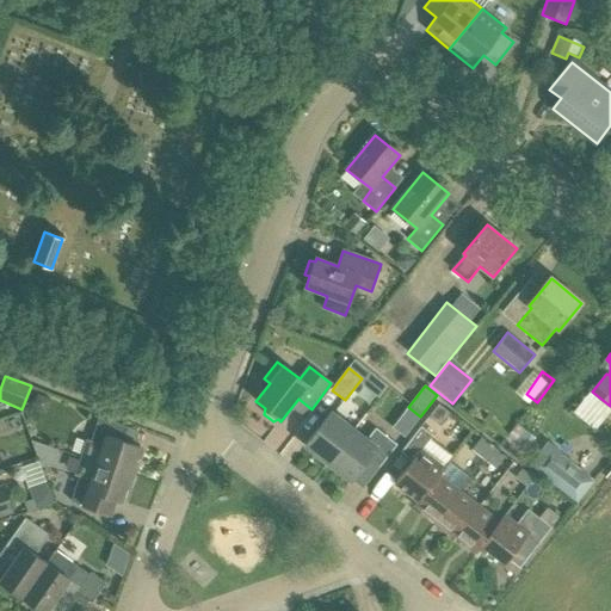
[(440,426),(450,413),(438,405),(429,418),(440,426)]
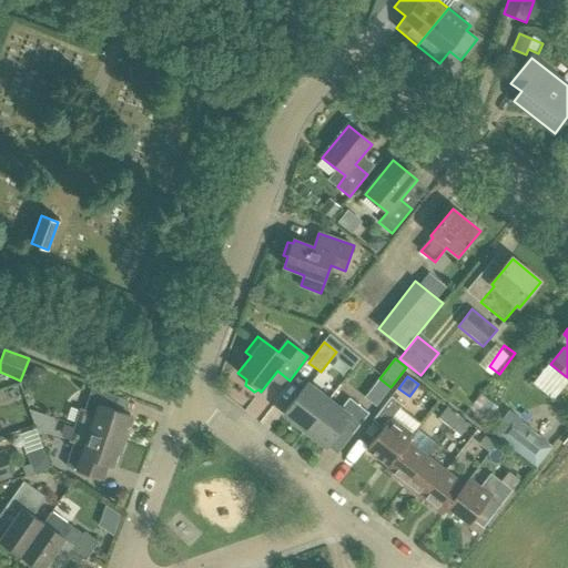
[(305,430),(330,401),(307,383),(283,414),(305,430)]
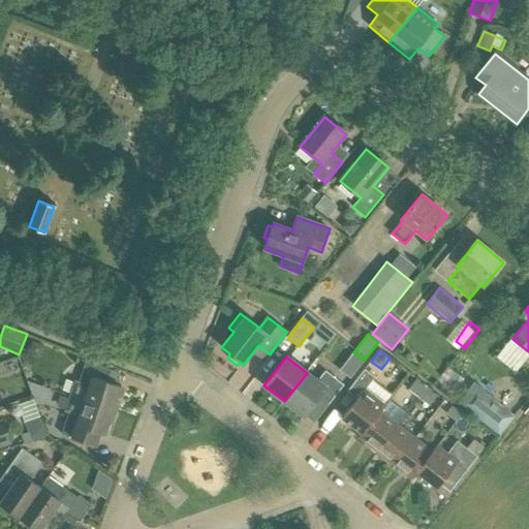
[(70,396),(115,412),(123,386),(105,381),(110,370),(86,362),(79,383),(75,382),(70,396)]
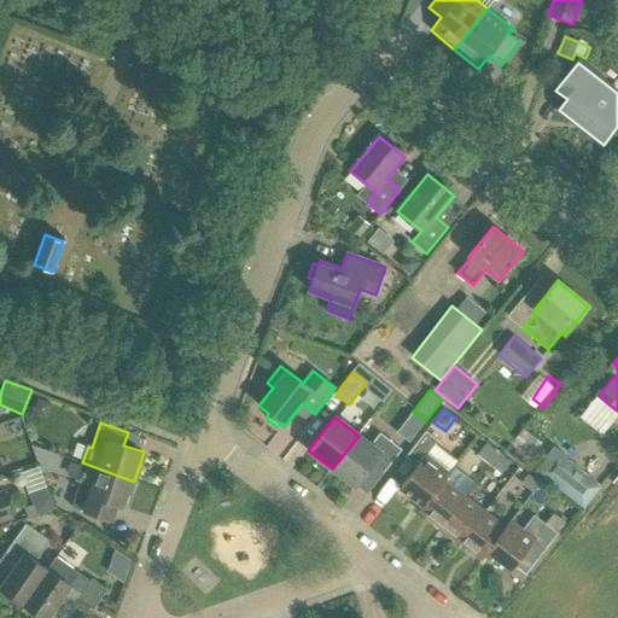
[(445,481),(445,482),(452,474),(427,455),(438,442),(426,432),(406,458),(418,467),(400,490),(421,507),(423,508),(445,481)]
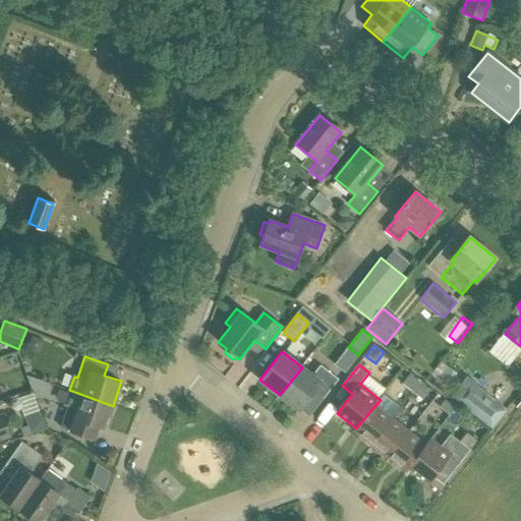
[(302,367),(280,395),(299,410),(314,392),(324,399),(339,380),(321,365),(312,375),(302,367)]
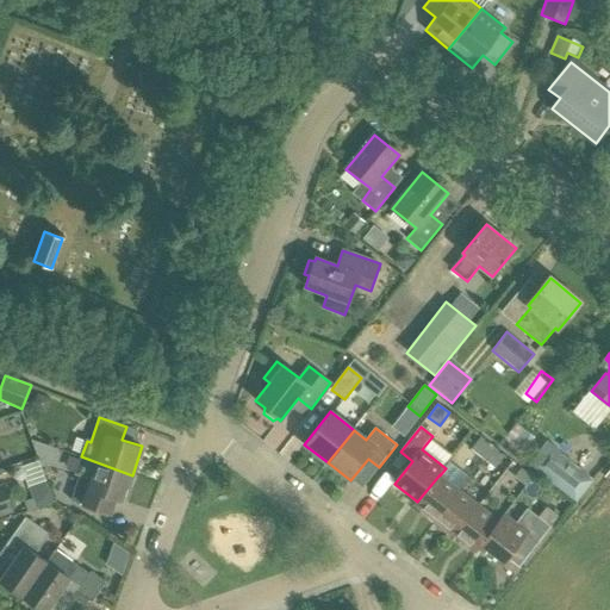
[(436,435),(428,444),(450,461),(458,452),(436,435)]
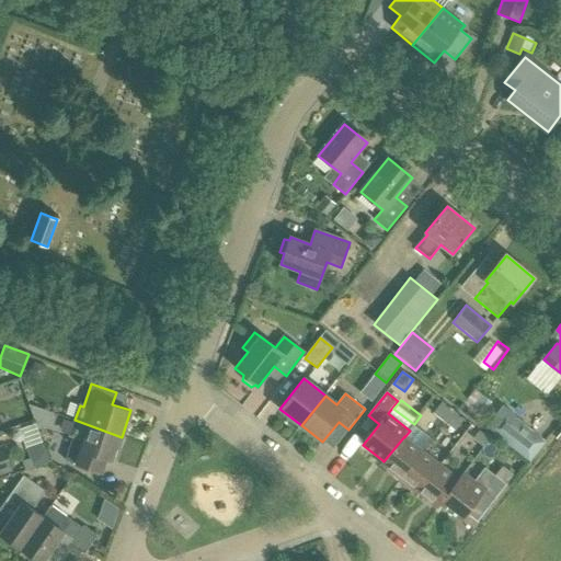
[(442,401),(433,413),(444,422),(454,410),(442,401)]
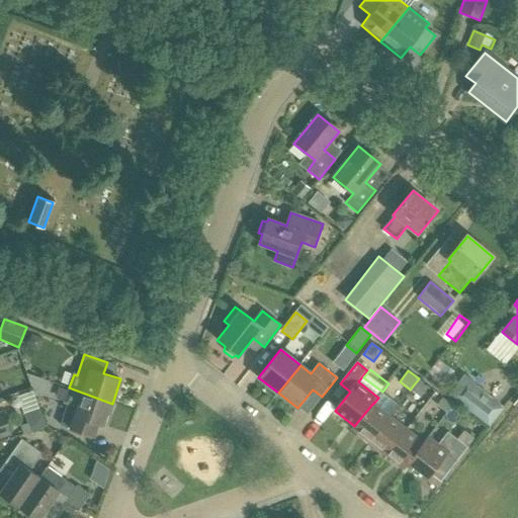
[(428,386),(419,378),(410,390),(420,398),(428,386)]
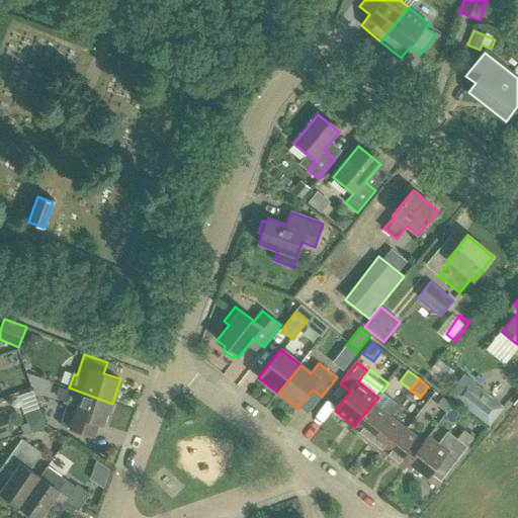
[(462,380),(459,378),(450,390),(453,392),(449,397),(459,406),(460,404),(481,421),(483,419),(490,425),(503,409),(476,386),(475,387),(463,378),(462,380)]
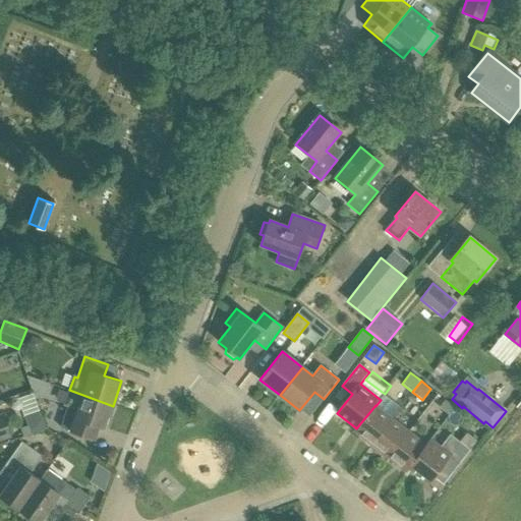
[(61,427),(75,432),(73,439),(100,447),(113,406),(69,390),(65,406),(67,406),(61,427)]
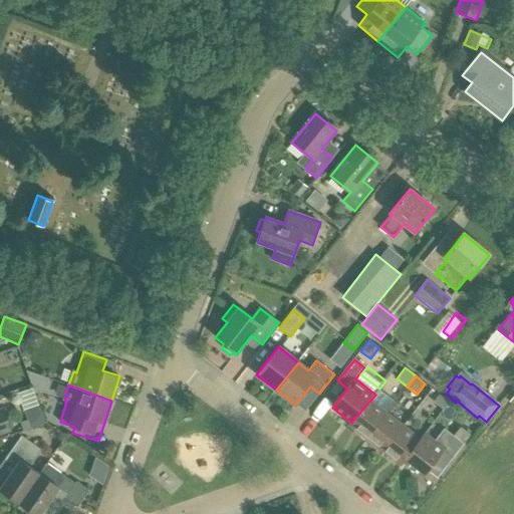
[(443,410),(449,402),(439,395),(433,402),(443,410)]
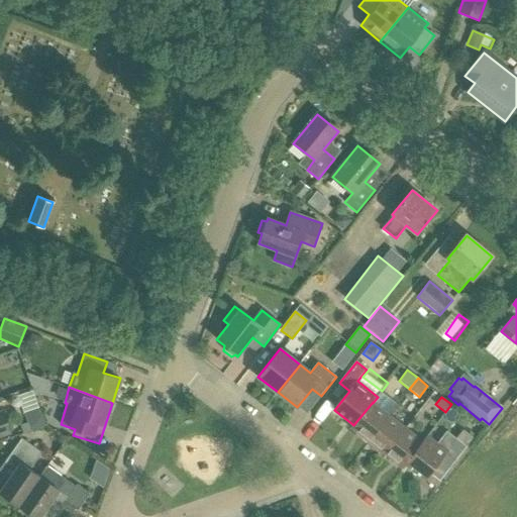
[(388,415),(373,403),(373,402),(353,425),(352,424),(350,428),(368,441),(388,415)]
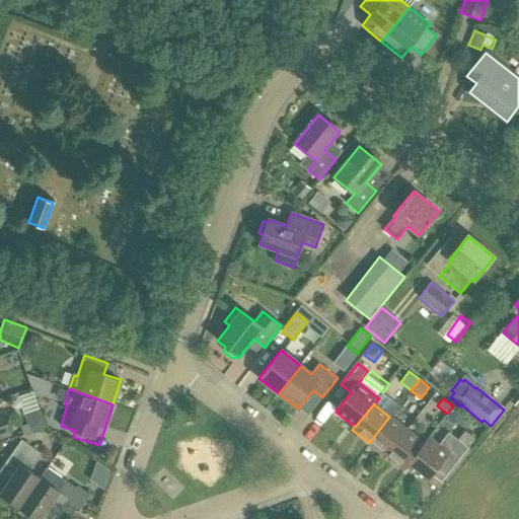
[(30,433),(46,428),(40,410),(24,415),(30,433)]
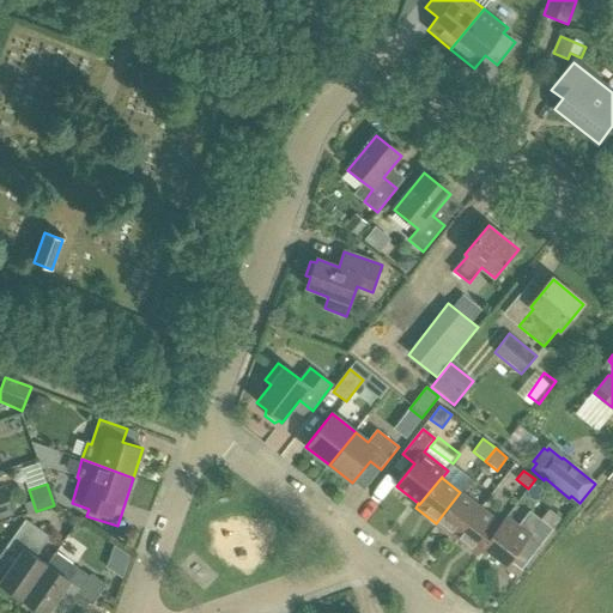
[(0,519),(12,515),(4,487),(0,489),(0,519)]
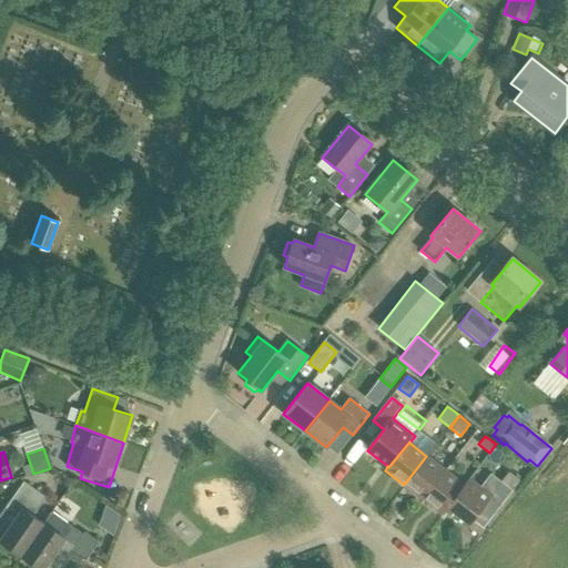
[(423,499),(445,470),(426,456),(404,485),(423,499)]
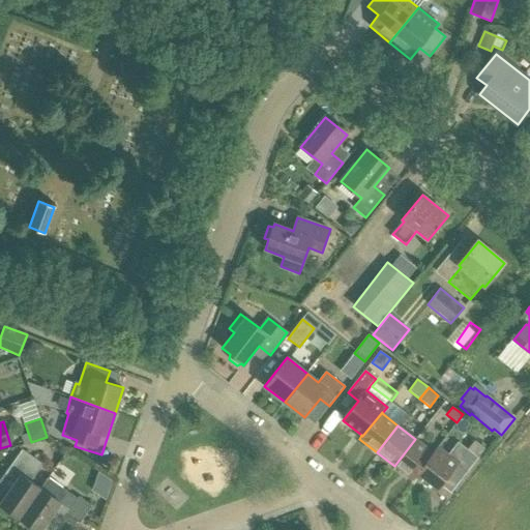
[(434,453),(433,452),(415,439),(394,466),(414,481),(416,478),(416,477),(434,453)]
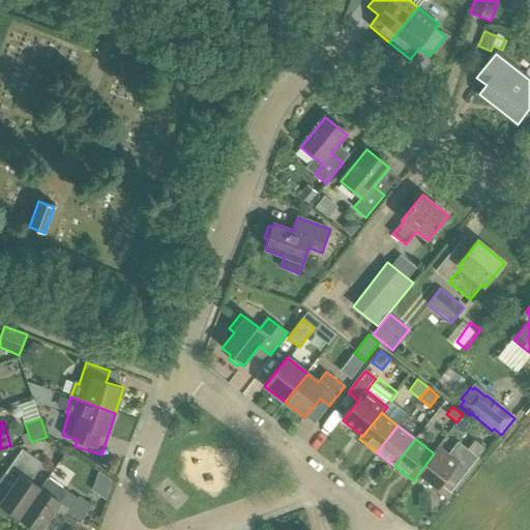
[(416,477),(416,478),(436,493),(451,473),(461,480),(478,458),(459,442),(448,454),(438,446),(433,452),(434,453),(416,477)]
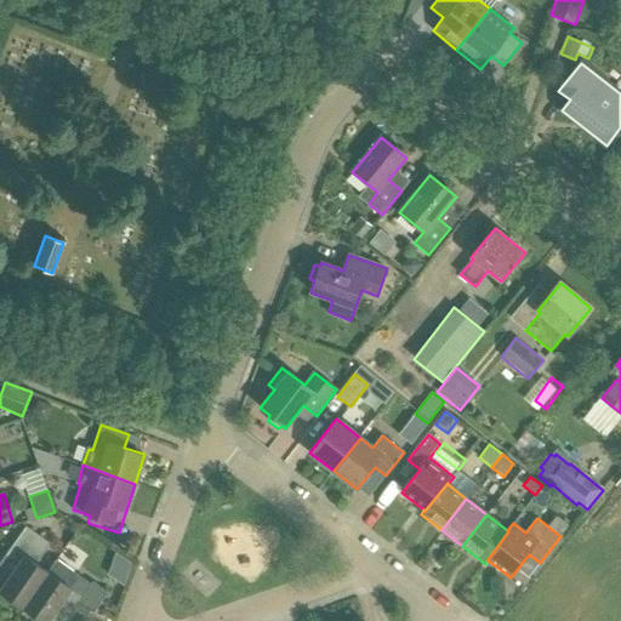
[(23,609),(49,574),(36,565),(51,543),(26,527),(6,556),(20,565),(0,592),(23,609)]
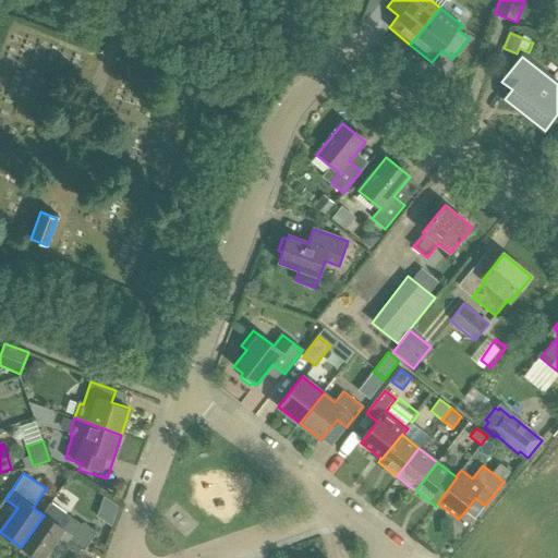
[(82,525),(51,504),(44,516),(21,547),(37,557),(44,557),(60,535),(82,550),(95,531),(84,523),(82,525)]
